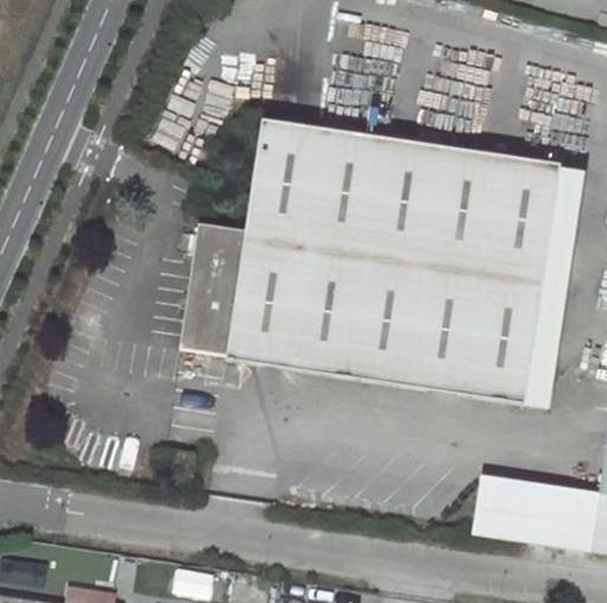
[(198,222),(179,344),(227,353),(227,355),(524,401),(561,167),(561,163),(261,118),(245,228),(198,222)]
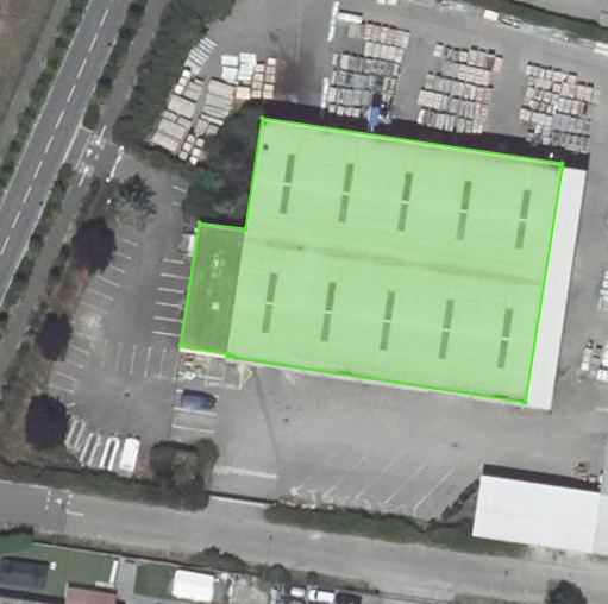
[(549,408),(585,171),(562,168),(525,402),(525,404),(549,408)]
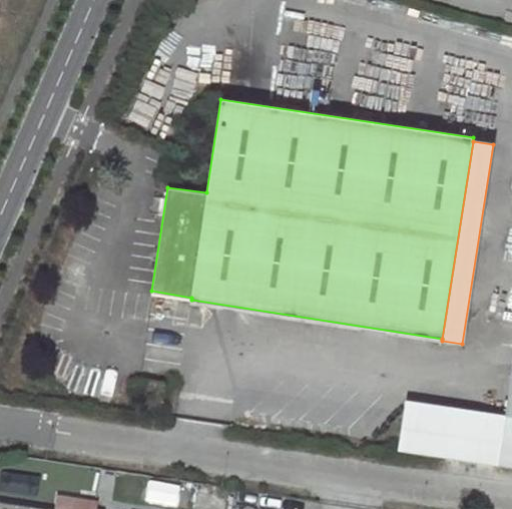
[(511,383),(507,414),(500,463),(511,465),(511,383)]
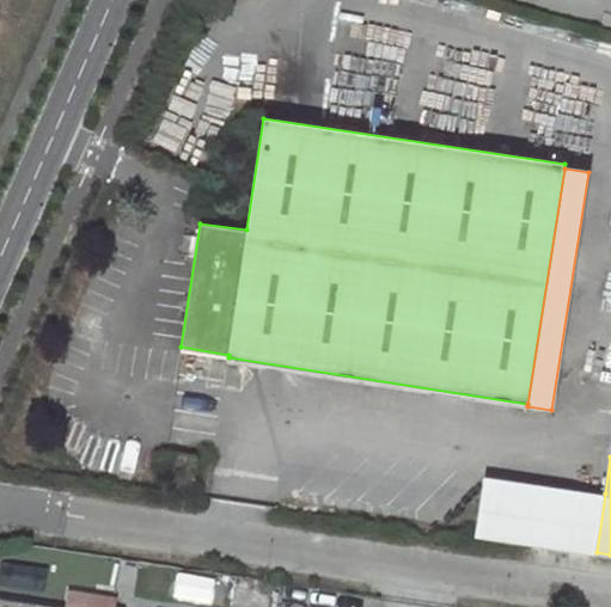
[(597,552),(605,494),(488,477),(478,535),(597,552)]
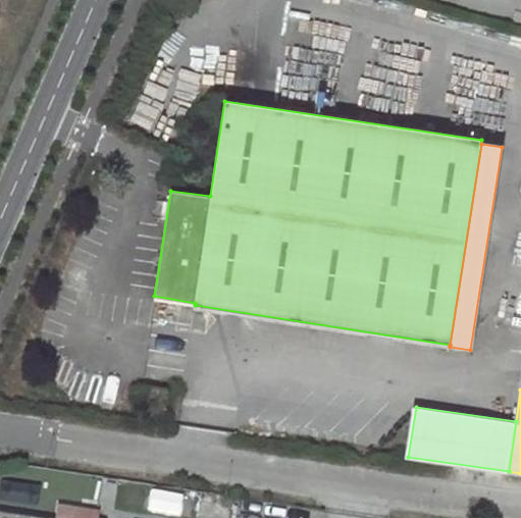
[(60,517),(0,509),(0,517),(60,517)]
